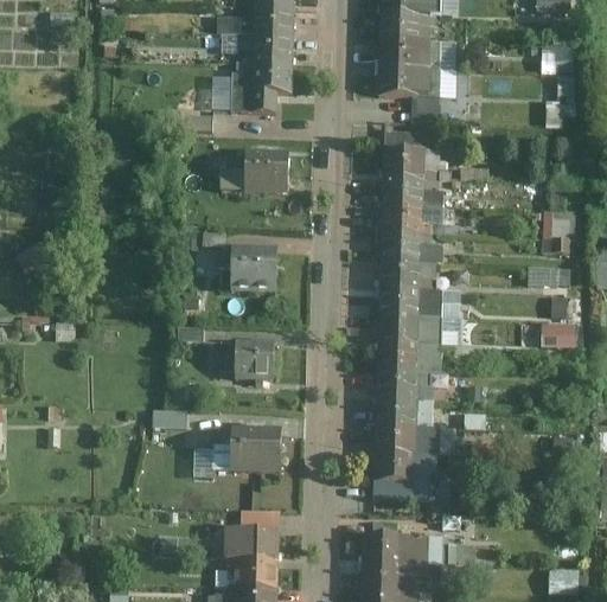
[(294,11),(294,0),(238,0),(240,10),(294,11)]
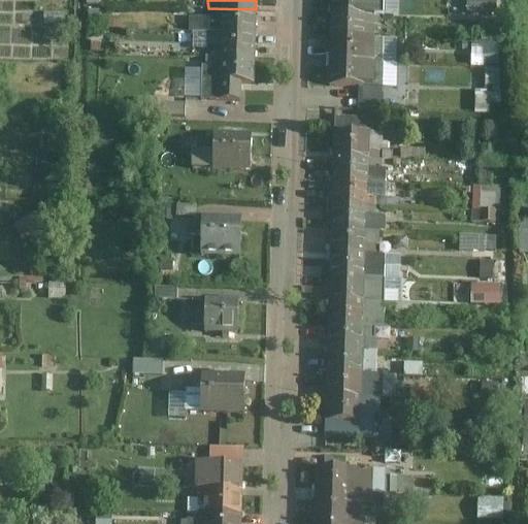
[(332,0),(332,13),(381,14),(381,0),(332,0)]
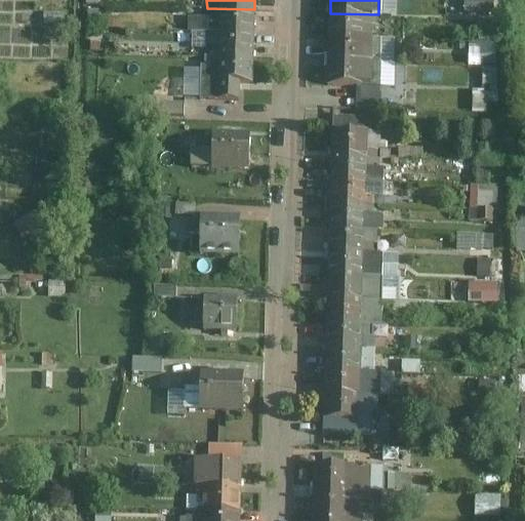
[(465,0),(466,13),(494,13),(493,0),(465,0)]
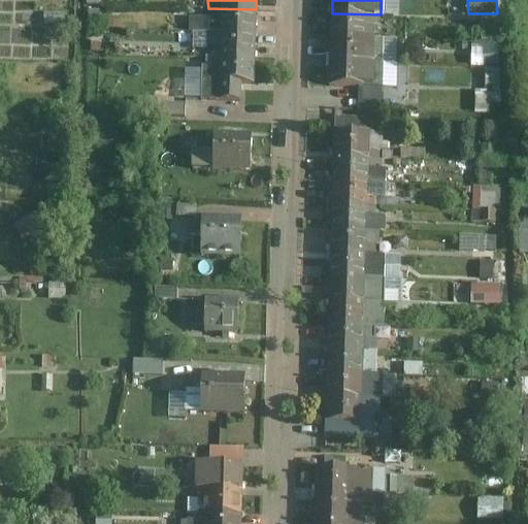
[(189,33),(221,34),(255,34),(256,9),(208,8),(207,18),(189,17),(189,33)]
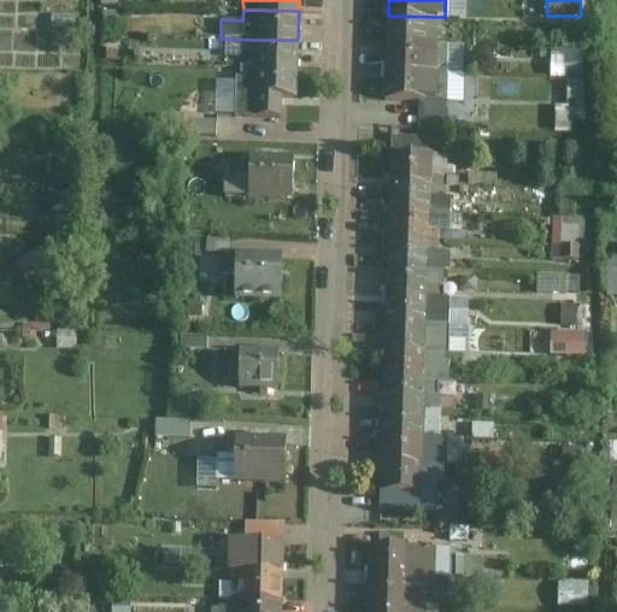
[(445,27),(445,17),(388,16),(387,45),(438,46),(439,27),(445,27)]
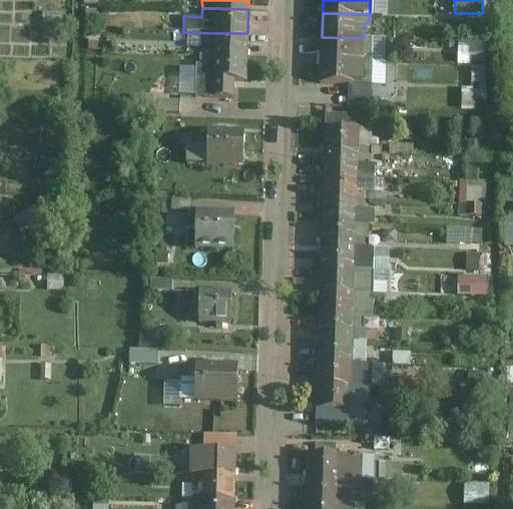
[(484,37),(484,18),(468,18),(468,38),(484,37)]
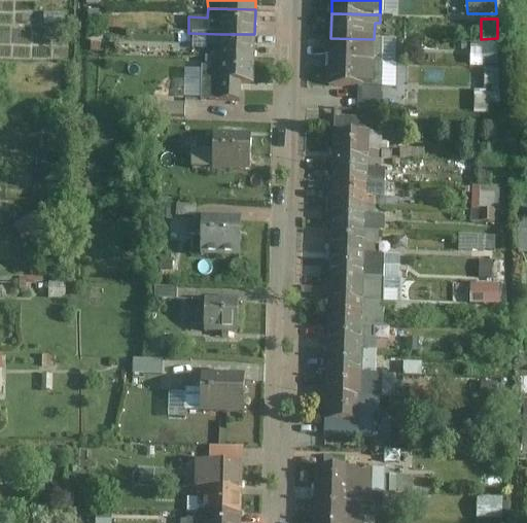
[(205,45),(206,56),(253,57),(254,34),(220,34),(220,45),(205,45)]
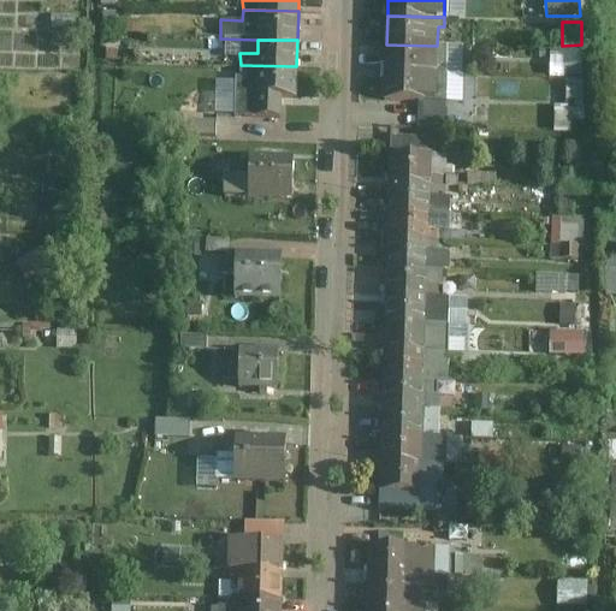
[(437,46),(386,45),(384,76),(446,78),(448,46),(437,46)]
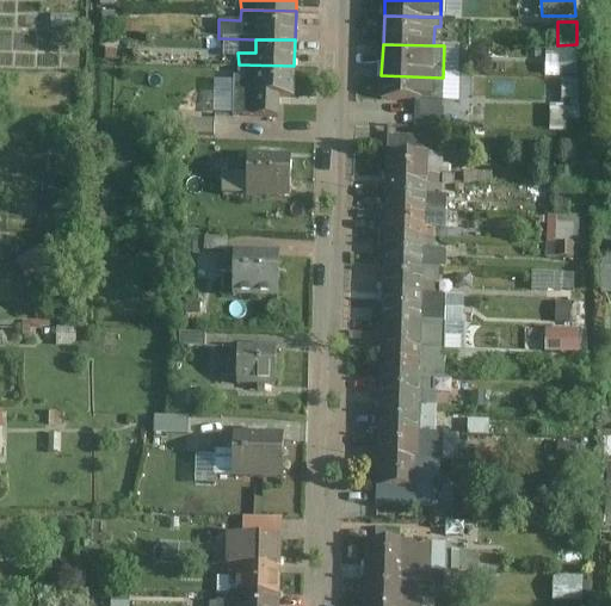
[(575,74),(575,48),(559,49),(559,74),(575,74)]
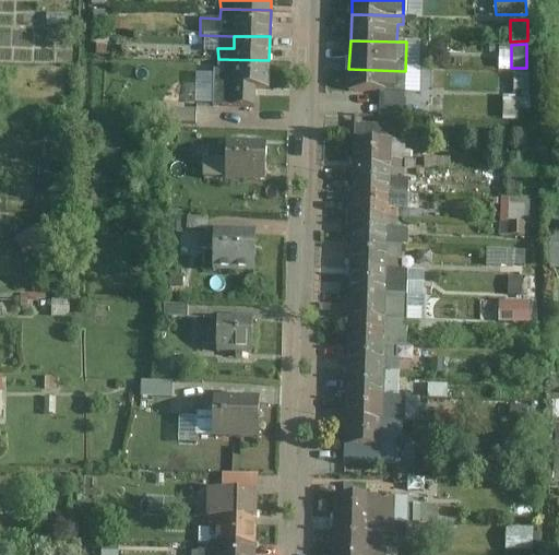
[(269,89),(269,60),(218,59),(217,70),(213,70),(212,107),(253,107),(254,87),(269,89)]
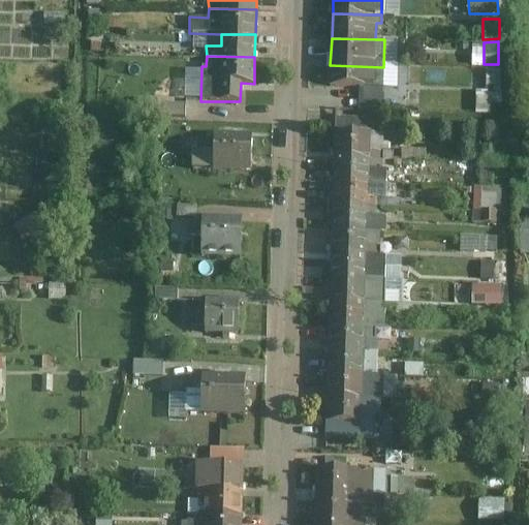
[(383,67),(330,65),(329,89),(382,91),(383,67)]
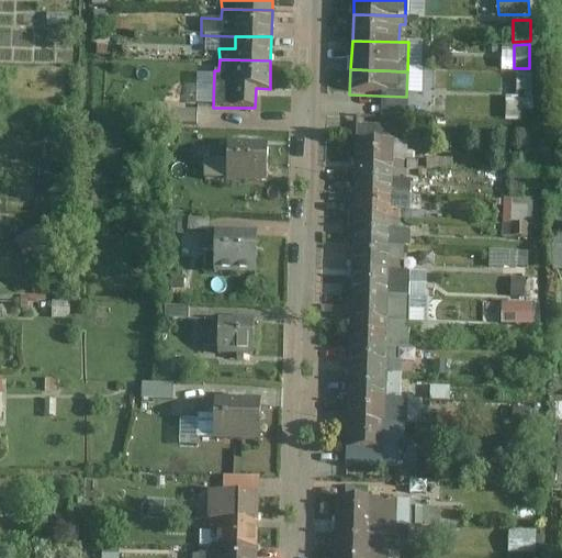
[(506,97),(505,119),(523,119),(521,110),(535,109),(534,73),(518,74),(518,97),(506,97)]
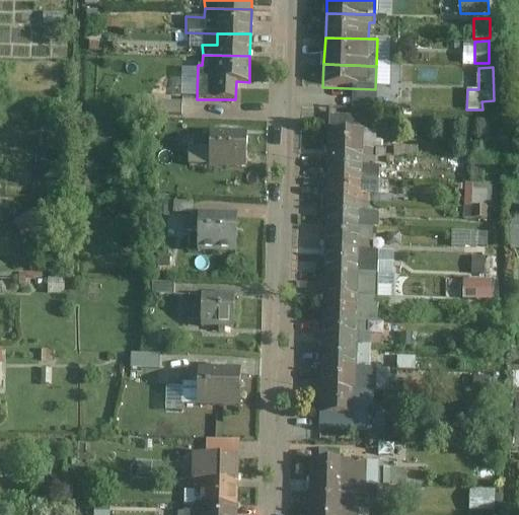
[(181,115),(181,101),(158,101),(158,114),(181,115)]
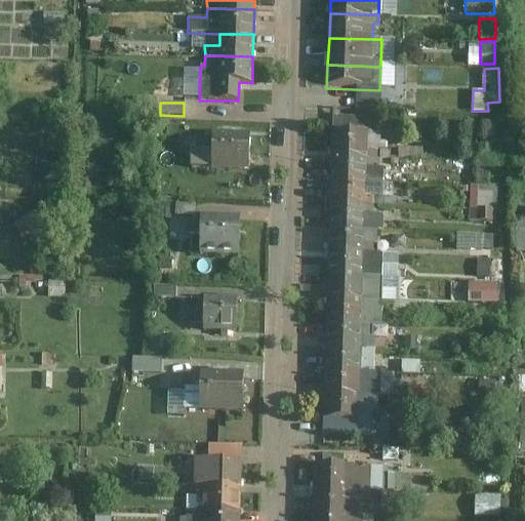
[(367,113),(329,112),(329,124),(367,125),(367,113)]
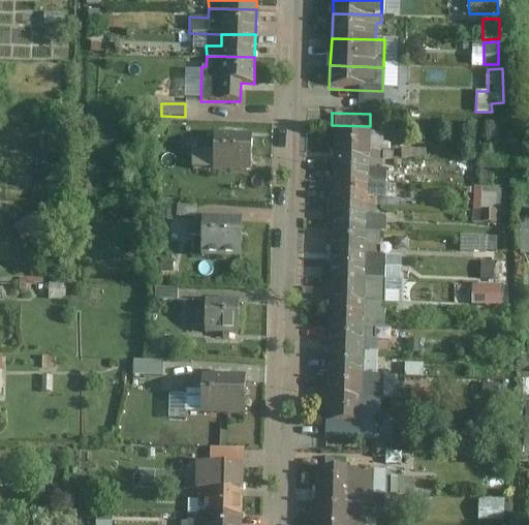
[(370,126),(332,125),(331,148),(382,151),(425,152),(426,145),(398,144),(398,148),(386,148),(387,139),(380,139),(380,128),(369,129),(370,126)]
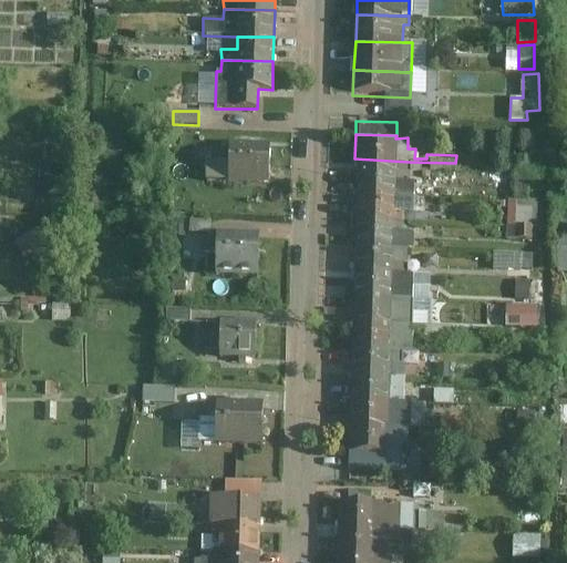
[(269,188),(270,146),(230,144),(228,186),(269,188)]
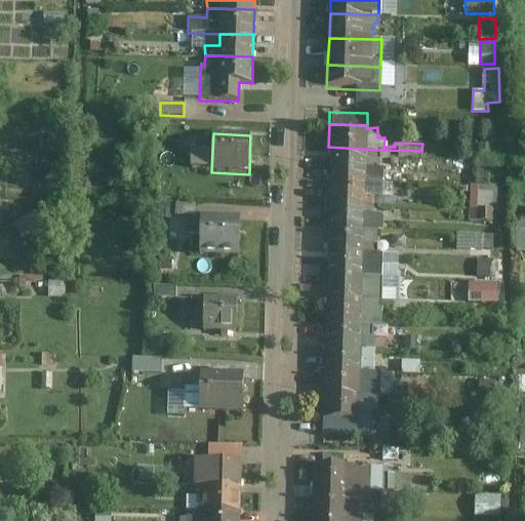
[(379,150),(328,147),(326,170),(377,172),(379,150)]
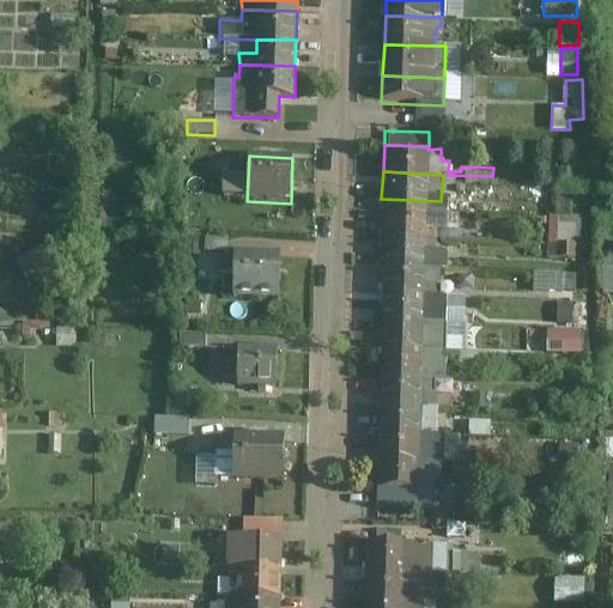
[(441,201),(381,199),(381,230),(439,232),(441,201)]
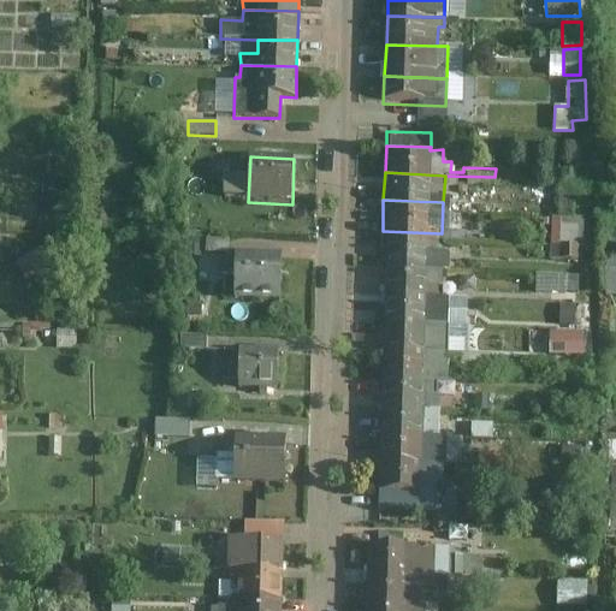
[(556,215),(556,254),(582,255),(582,215),(556,215)]
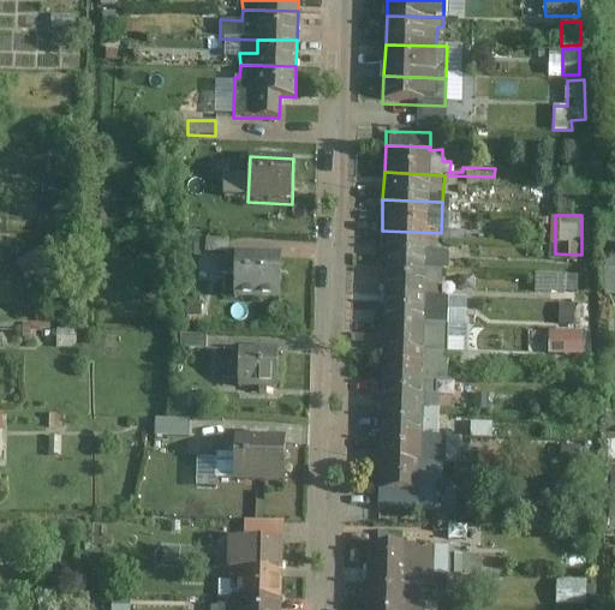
[(441,233),(382,231),(381,259),(441,262),(441,233)]
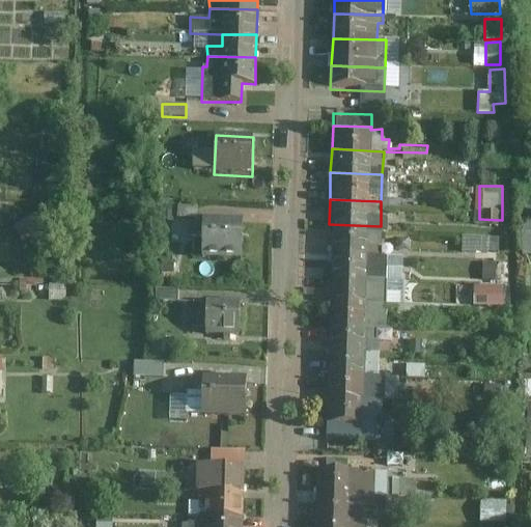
[(243,262),(243,223),(201,222),(201,262),(243,262)]
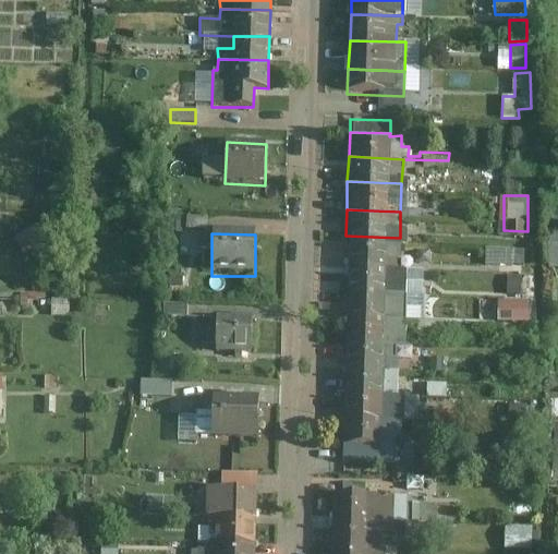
[(400,238),(346,236),(344,262),(400,264),(400,238)]
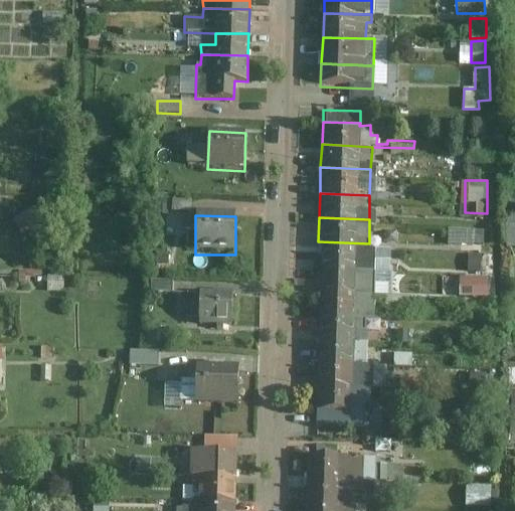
[(467,226),(467,239),(487,239),(487,226),(467,226)]
